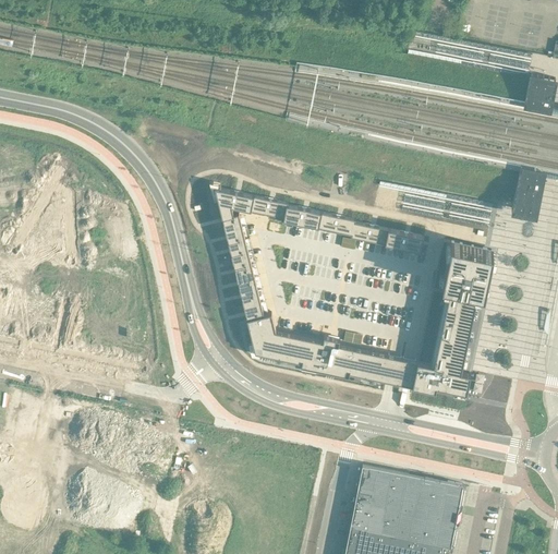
[(534,109),(535,109),(522,178),(526,179),(525,187),(534,188),(538,167),(542,151),(544,141),(547,124),(550,105),(543,104),(544,95),(537,94),(534,109)]
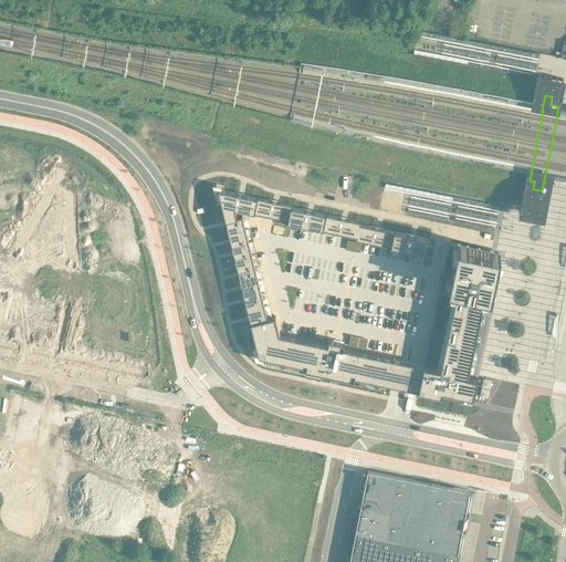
[(30,158),(23,172),(43,183),(50,170),(30,158)]
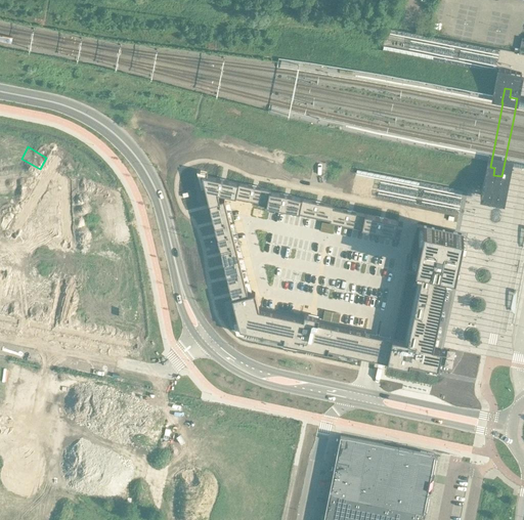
[(22,159),(14,169),(33,180),(40,169),(22,159)]
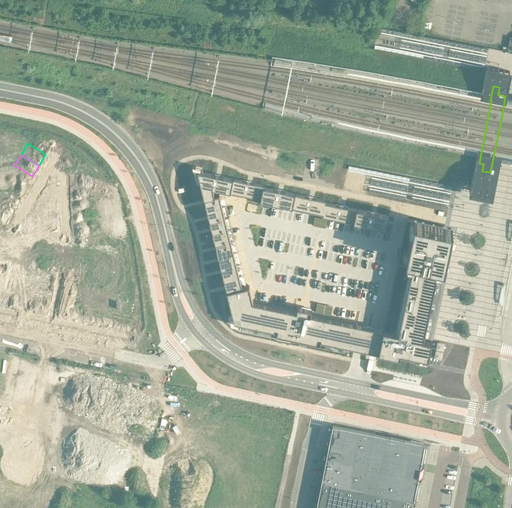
[(14,165),(8,176),(26,187),(32,176),(14,165)]
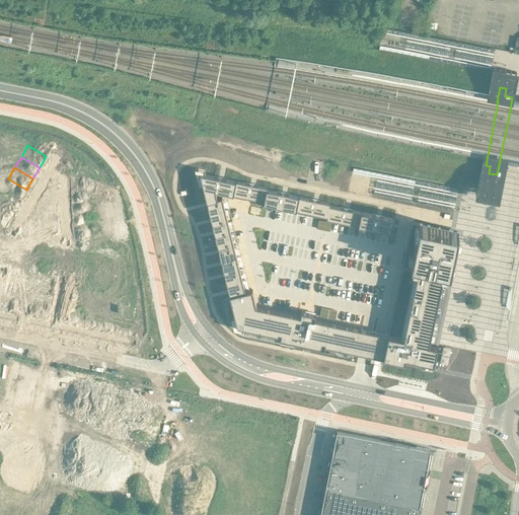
[(268,192),(200,177),(237,330),(280,340),(280,343),(324,352),(324,349),(363,357),(374,359),(433,372),(437,350),(429,348),(444,274),(450,276),(458,236),(412,226),(387,339),(379,337),(367,334),(314,322),(315,318),(301,314),(300,319),(256,310),(254,304),(252,294),(245,295),(222,202),(222,201),(217,202),(215,196),(264,206),(263,208),(326,221),(326,223),(391,237),(393,223),(330,210),(330,208),(268,194),(268,192)]
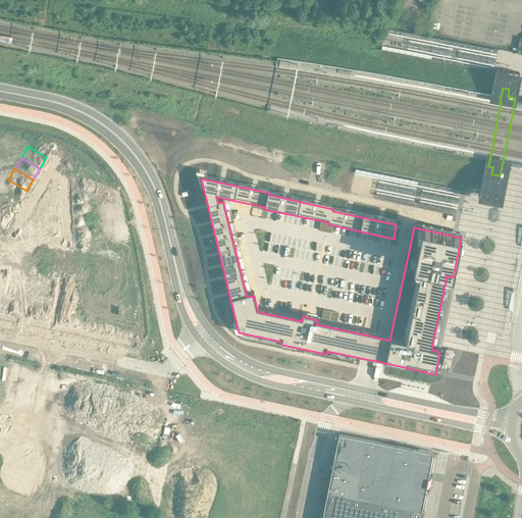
[(8,179),(1,191),(19,202),(27,191),(8,179)]
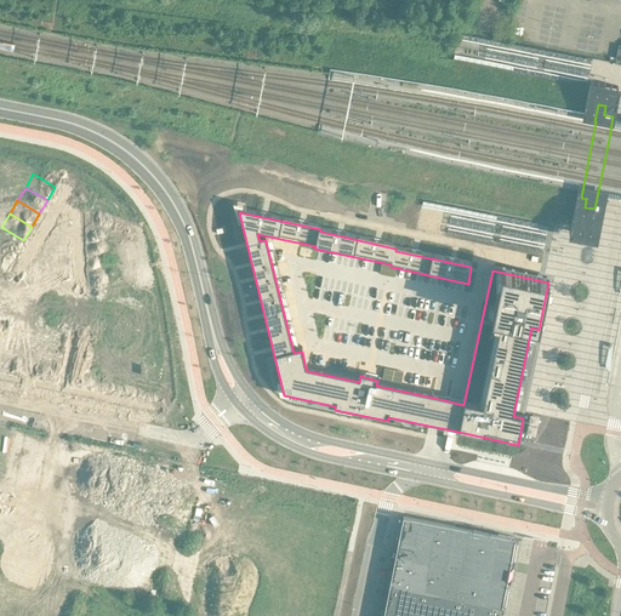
[(115,218),(90,220),(91,237),(117,235),(115,218)]
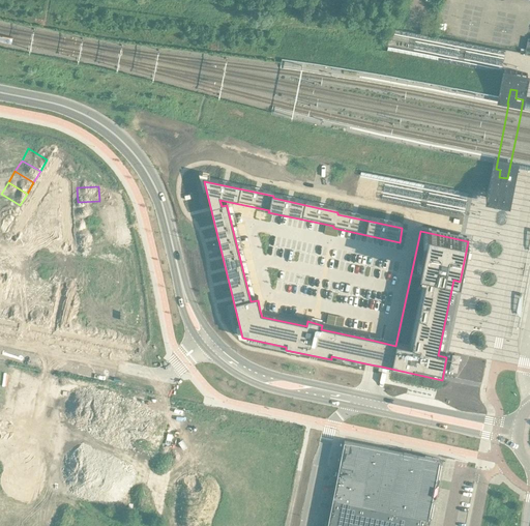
[(1,194),(0,196),(0,208),(13,216),(20,205),(1,194)]
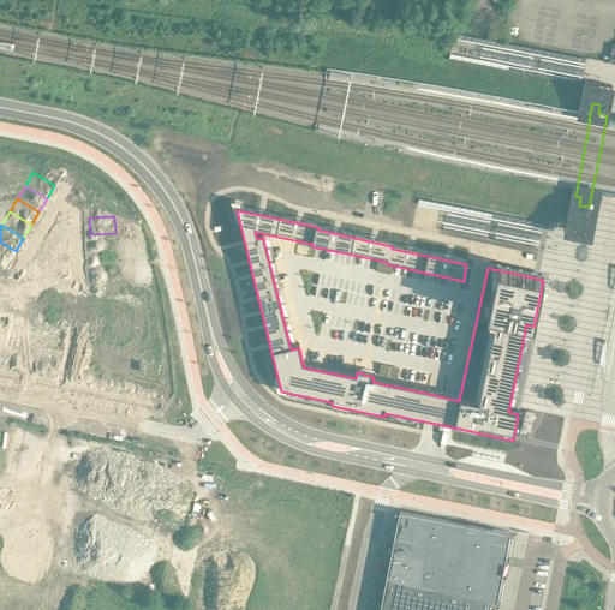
[(115,233),(90,234),(90,250),(115,249),(115,233)]
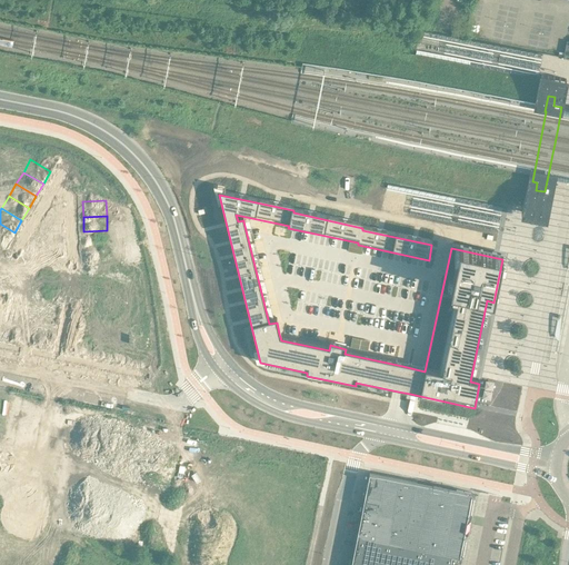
[(0,224),(0,239),(7,245),(15,233),(0,224)]
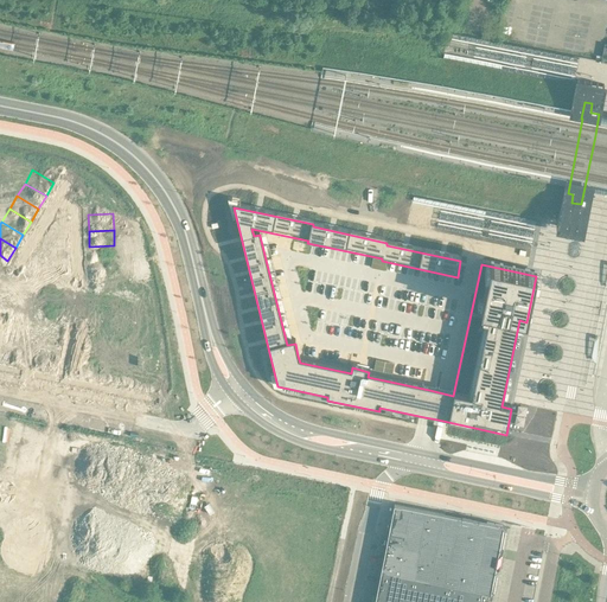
[(114,245),(89,247),(90,262),(115,261),(114,245)]
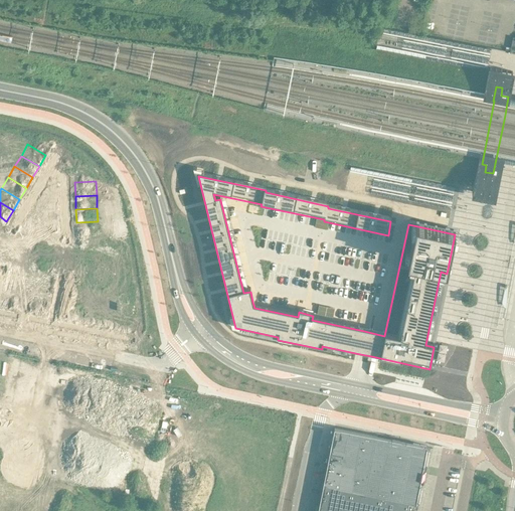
[(98,221),(76,222),(77,235),(99,234),(98,221)]
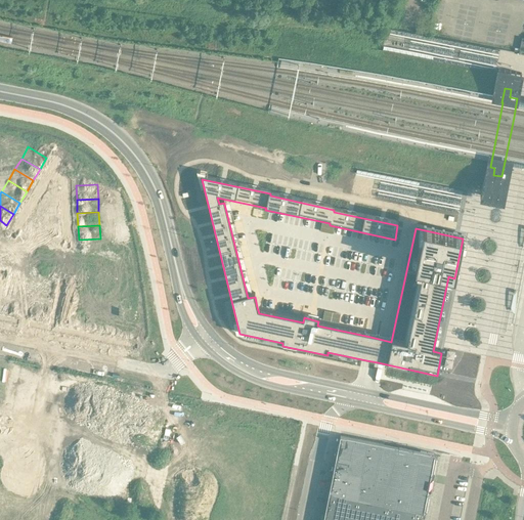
[(68,287),(64,298),(84,302),(87,291),(68,287)]
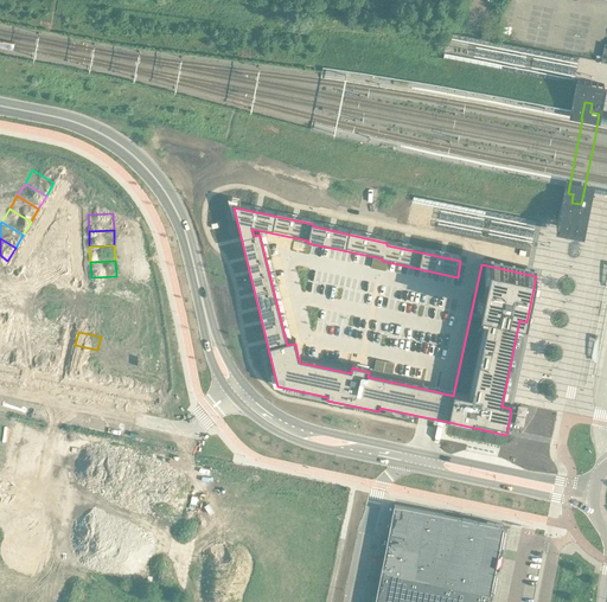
[(75,345),(72,358),(95,363),(97,350),(75,345)]
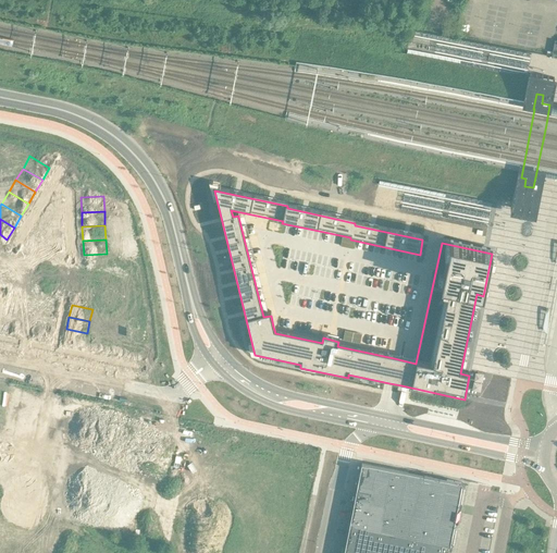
[(66,329),(64,340),(85,345),(87,333),(66,329)]
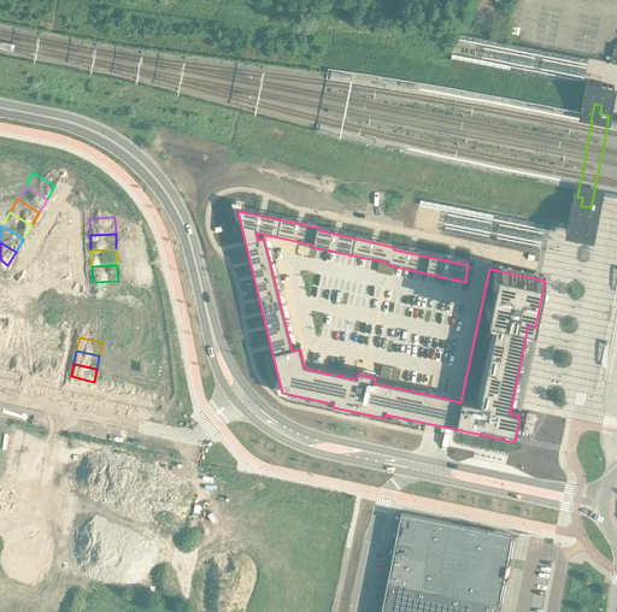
[(71,376),(68,390),(92,395),(94,382),(71,376)]
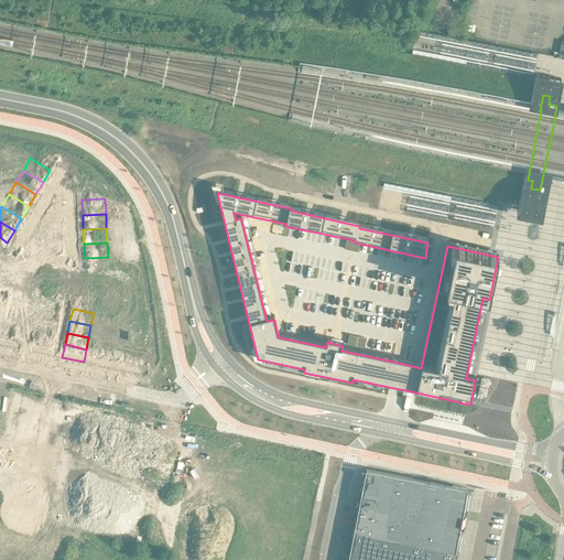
[(446,559),(447,556),(455,557),(467,494),(366,473),(348,559),(446,559)]
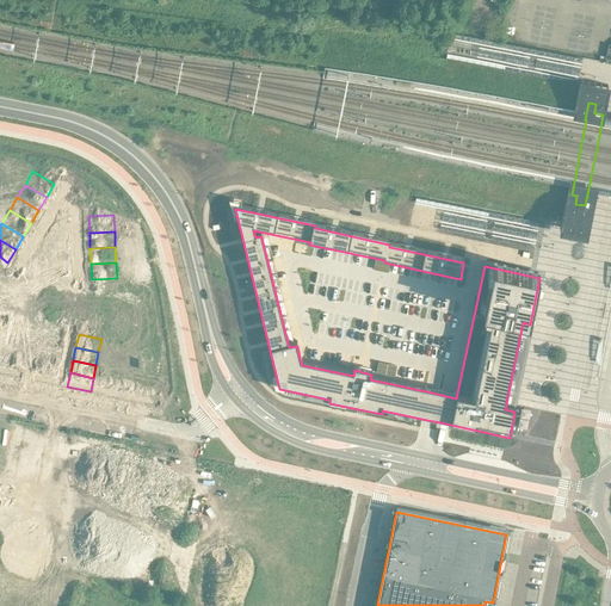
[(267,580),(270,574),(264,572),(267,558),(254,555),(250,576),(267,580)]
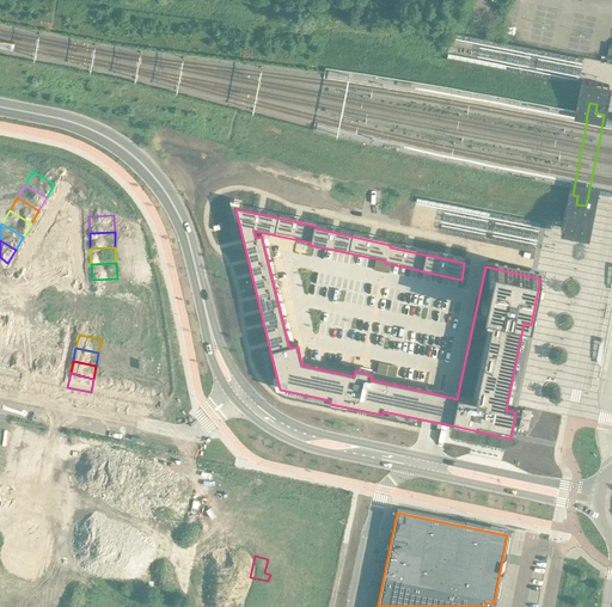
[(29,606),(34,587),(26,584),(22,606),(29,606)]
